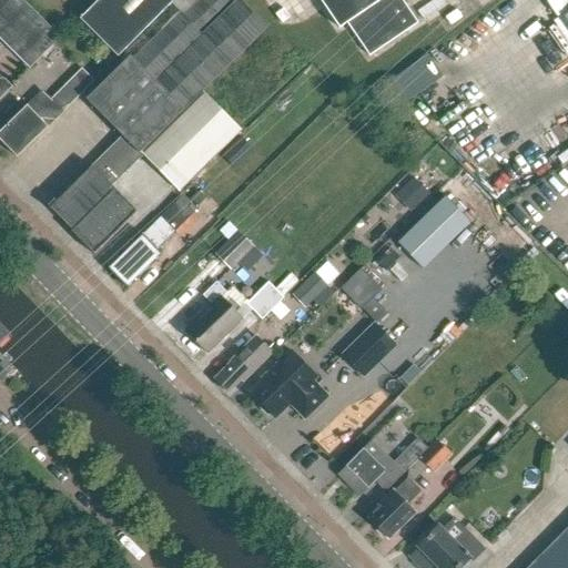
[(61,38),(21,0),(0,0),(0,38),(31,69),(61,38)]
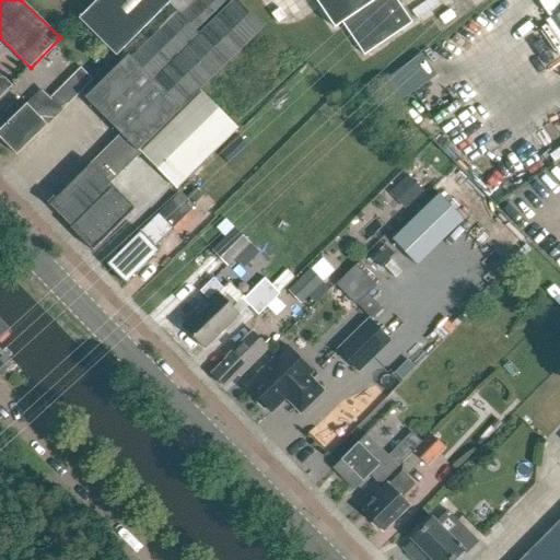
[(116,56),(172,0),(96,0),(78,19),(116,56)]
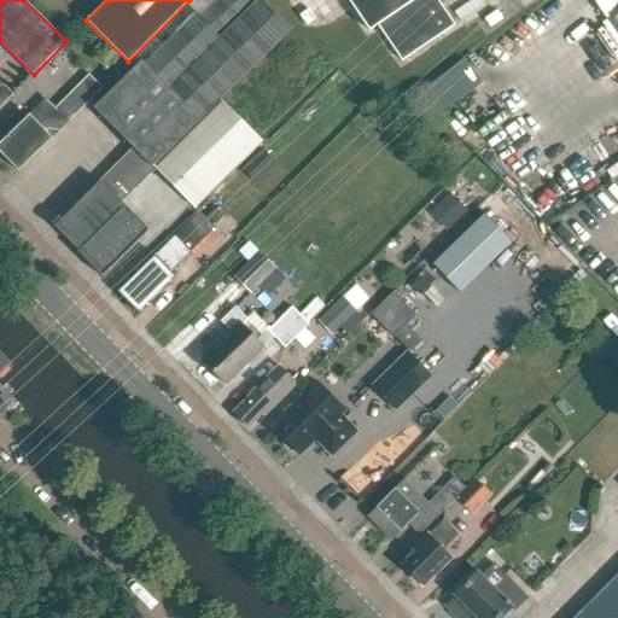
[(298,29),(355,11),(347,0),(219,0),(200,18),(197,15),(145,65),(141,62),(93,109),(133,149),(101,180),(122,202),(157,168),(153,165),(222,99),(291,31),(298,29)]
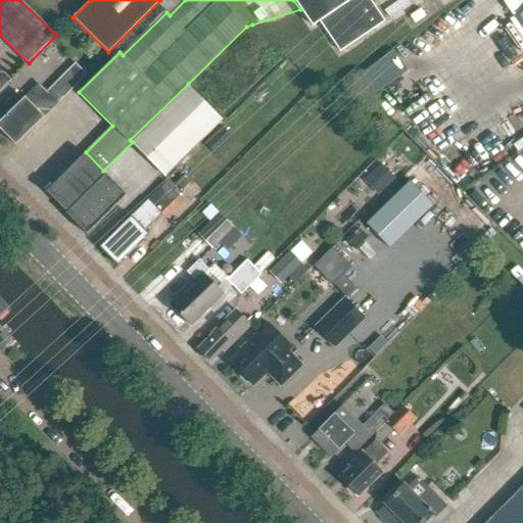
[(320,22),(352,0),(293,0),(300,9),(313,28),(320,22)]
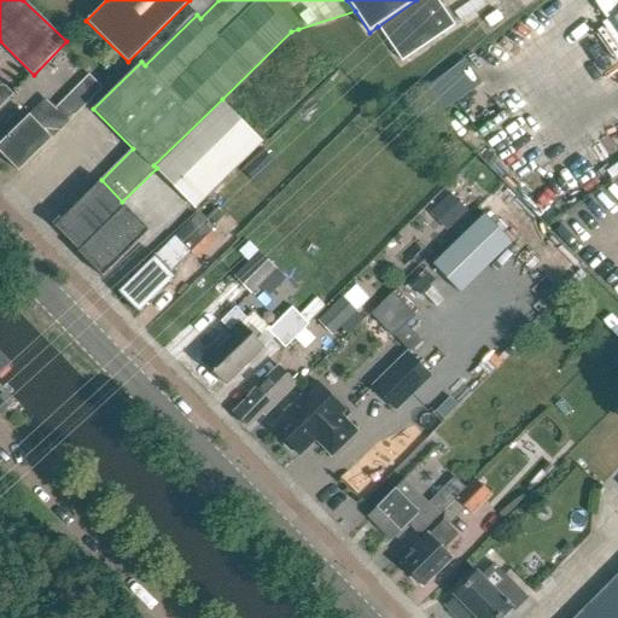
[(437,0),(417,0),(378,27),(402,63),(455,27),(437,0)]
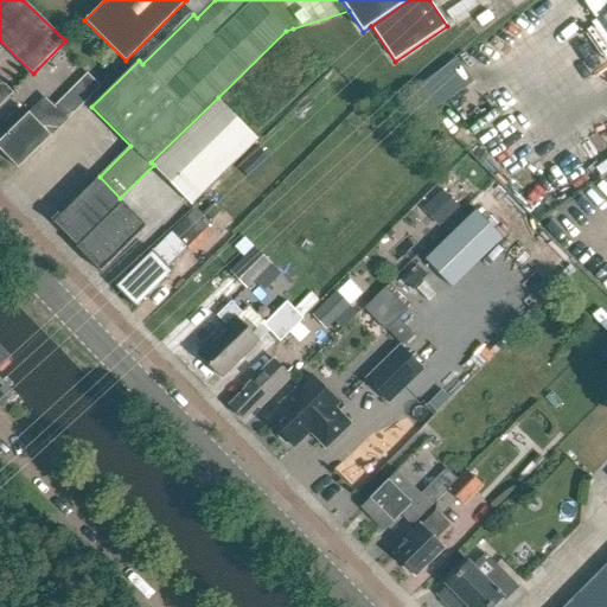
[(606,25),(606,0),(588,0),(602,19),(606,25)]
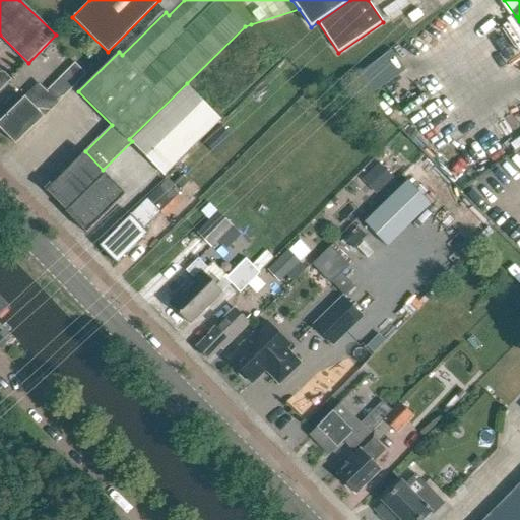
[(87,58),(95,60),(99,46),(89,44),(87,58)]
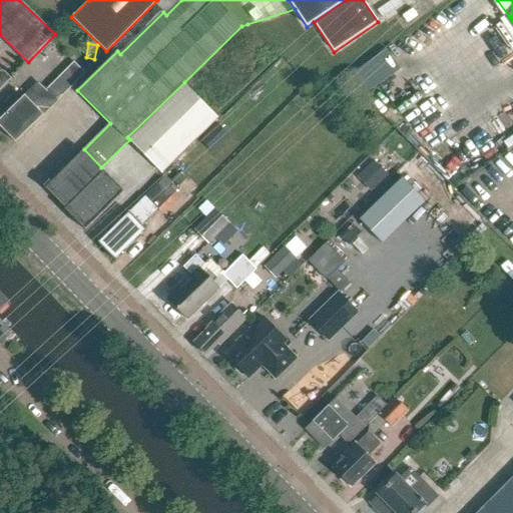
[(383,51),(345,74),(357,95),(395,72),(383,51)]
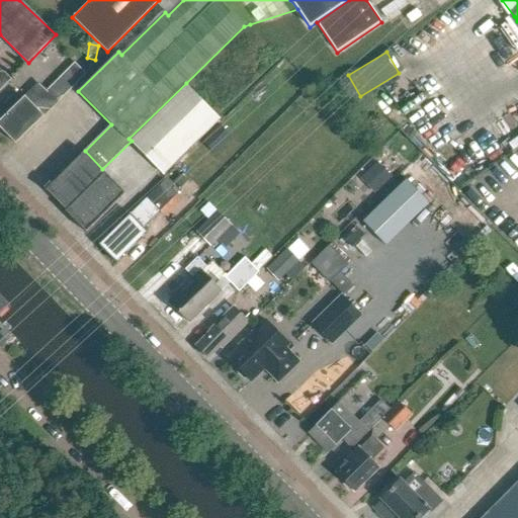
[(38,83),(0,119),(0,126),(15,143),(87,74),(76,63),(47,91),(38,83)]
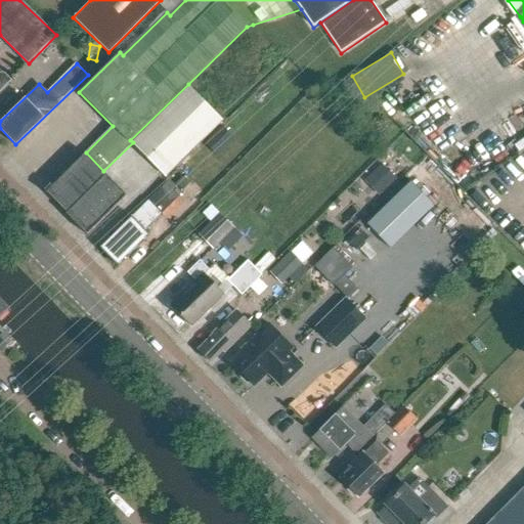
[(0,90),(10,81),(3,74),(0,73),(0,90)]
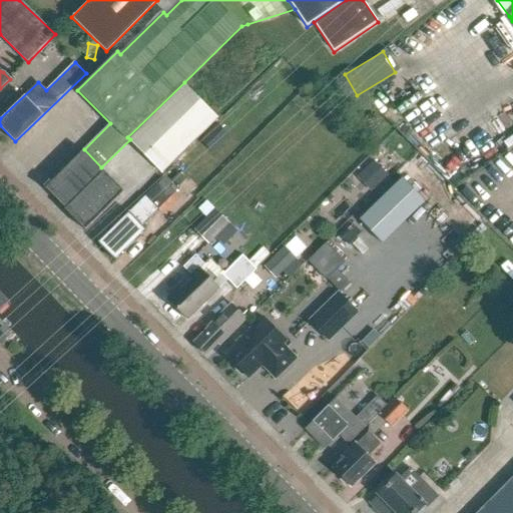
[(127,137),(130,139),(162,172),(219,117),(184,82),(127,137)]
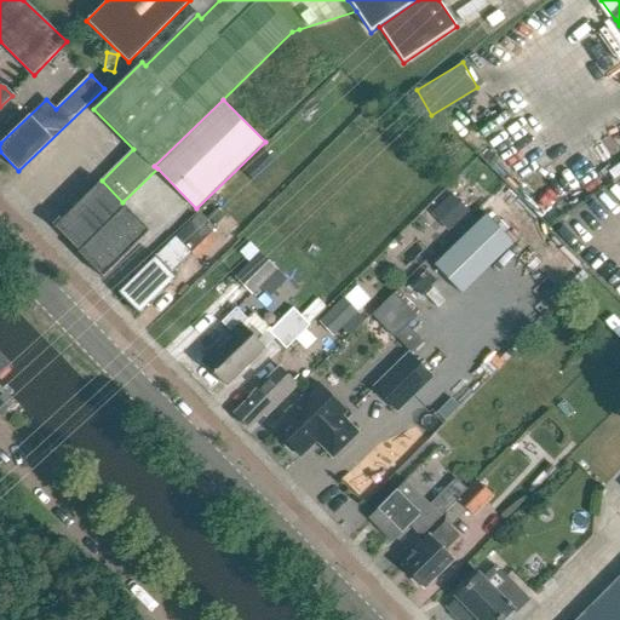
[(150,231),(122,202),(102,181),(52,229),(102,279),(150,231)]
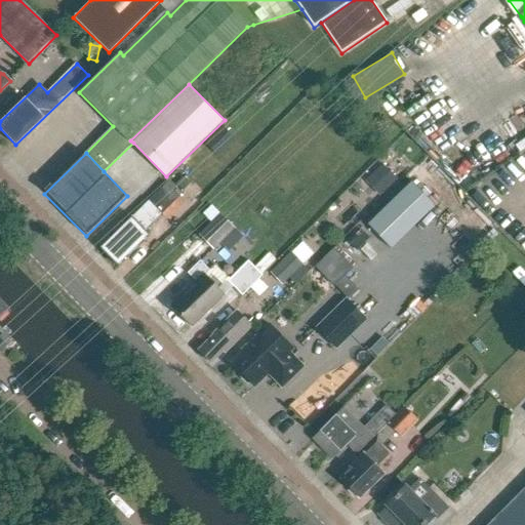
[(382,165),(369,177),(384,192),(396,179),(382,165)]
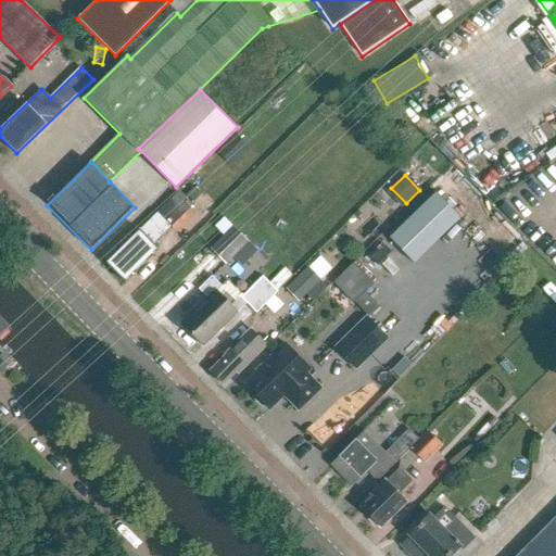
[(389,239),(414,264),(460,219),(436,193),(389,239)]
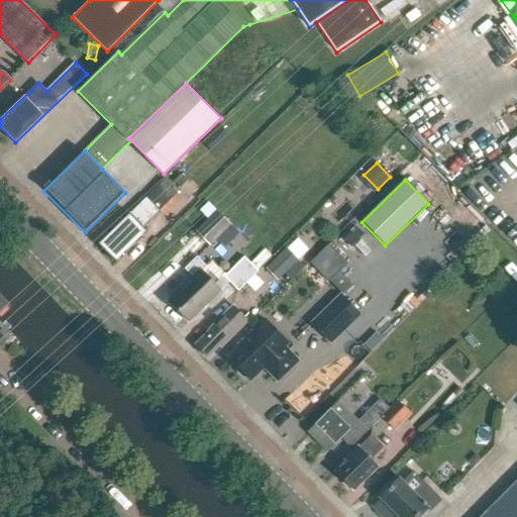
[(143,226),(178,194),(165,181),(99,244),(106,251),(106,254),(110,259),(112,259),(116,262),(147,231),(143,226)]
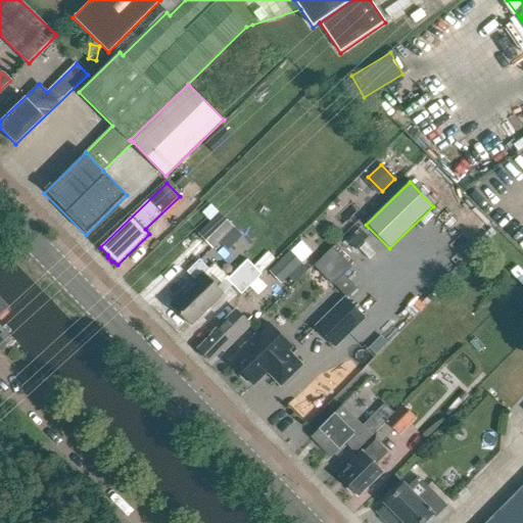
[(212,250),(234,229),(220,214),(197,235),(212,250)]
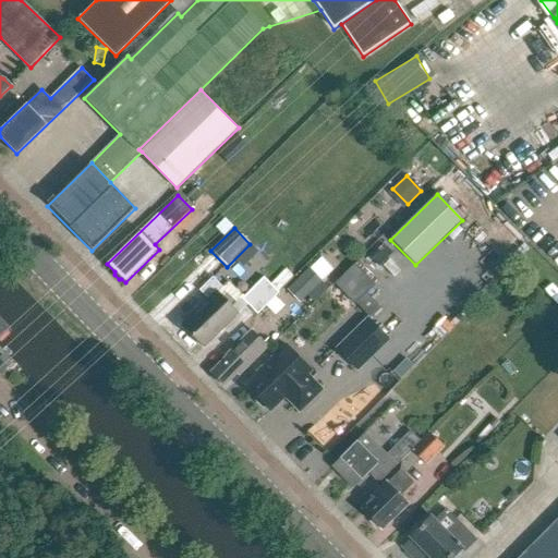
[(305,302),(324,283),(308,267),(289,286),(305,302)]
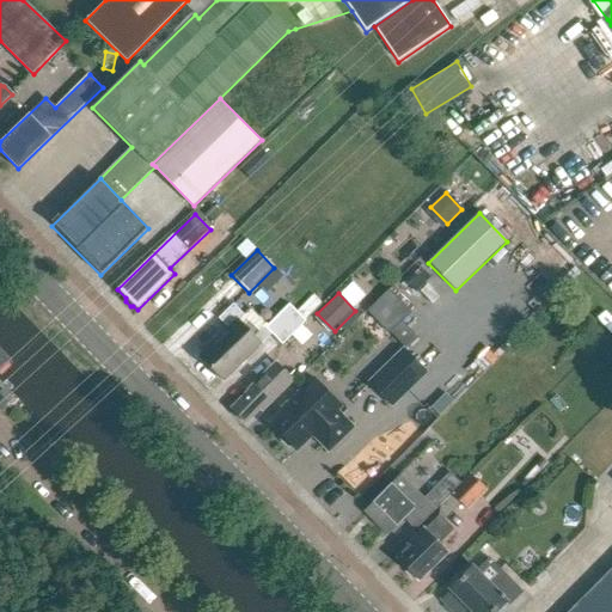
[(401,324),(403,322),(380,299),(367,312),(390,335),(391,334),(401,324)]
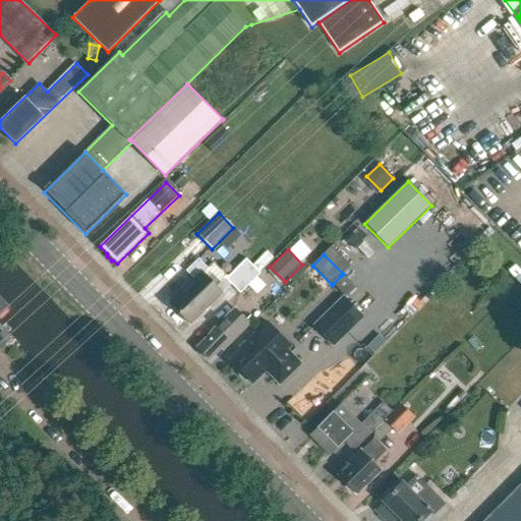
[(240,293),(244,289),(261,274),(246,258),(227,278),(226,279),(232,284),(240,293)]
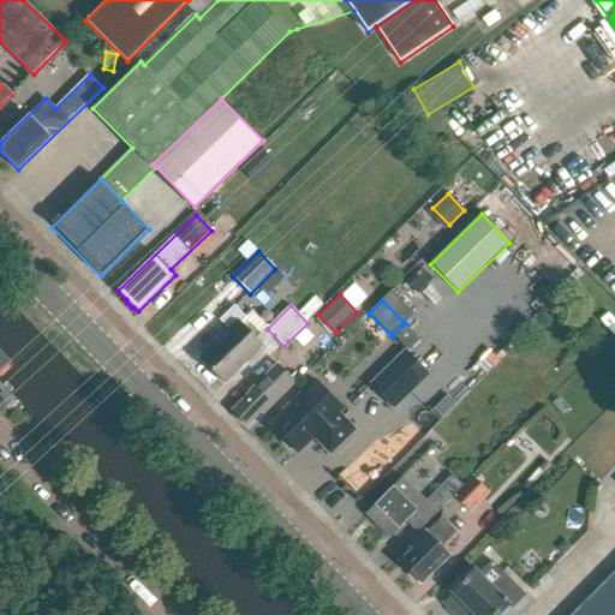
[(246,317),(234,306),(221,320),(231,330),(201,359),(225,383),(263,346),(274,335),(267,329),(268,328),(252,311),(246,317)]
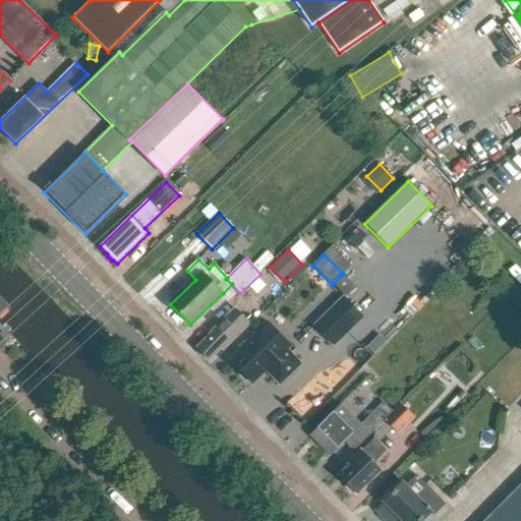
[(345,297),(354,288),(341,276),(333,284),(345,297)]
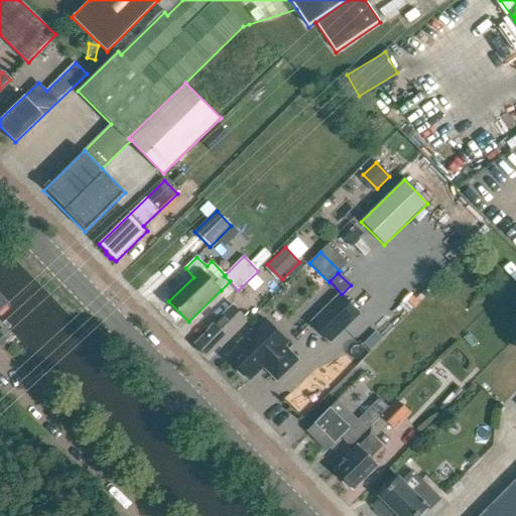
[(340,294),(311,323),(331,343),(359,314),(340,294)]
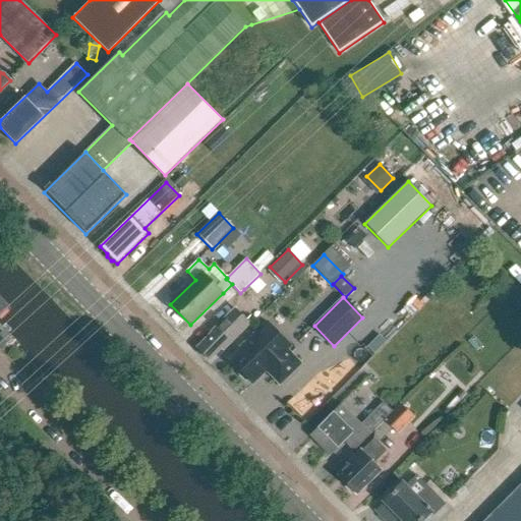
[(224,349),(252,319),(248,315),(245,319),(233,308),(213,331),(214,332),(198,349),(201,351),(201,354),(205,357),(208,357),(211,360),(222,348),(224,349)]
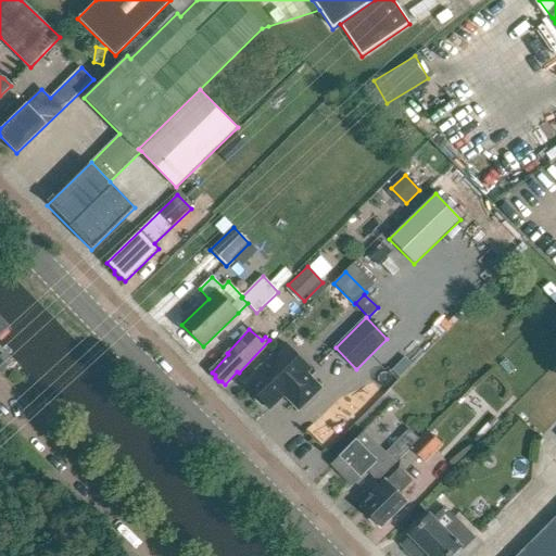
[(283,396),(299,412),(321,389),(307,374),(311,370),(285,344),(243,384),(255,396),(255,401),(262,407),(266,407),(269,411),(283,396)]
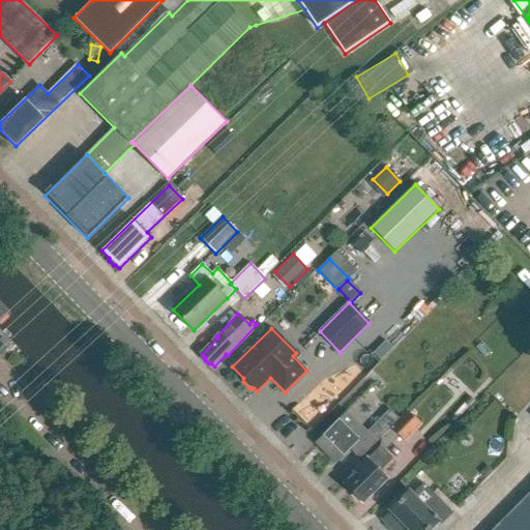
[(361,460),(392,430),(401,421),(390,411),(367,433),(348,412),(317,443),(337,464),(351,450),(361,460)]
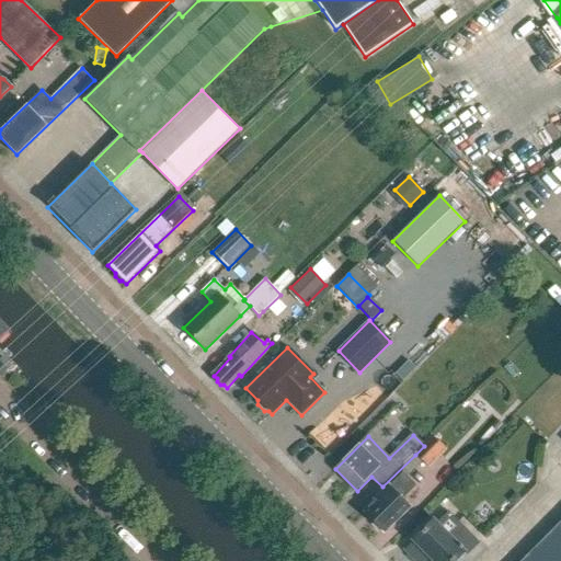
[(428,469),(447,450),(433,436),(424,446),(415,455),(428,469)]
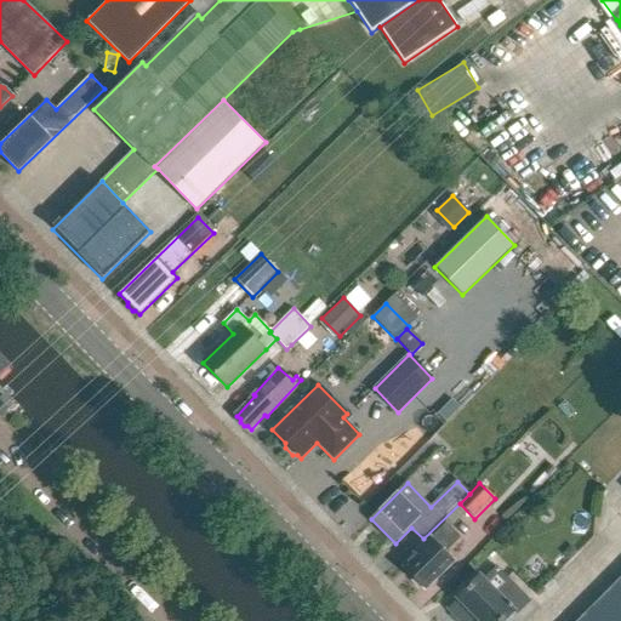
[(449,567),(453,563),(444,554),(459,540),(445,527),(431,540),(428,539),(411,554),(412,556),(402,568),(425,591),(428,587),(429,588),(437,581),(436,580),(442,574),(443,575),(450,569),(449,567)]
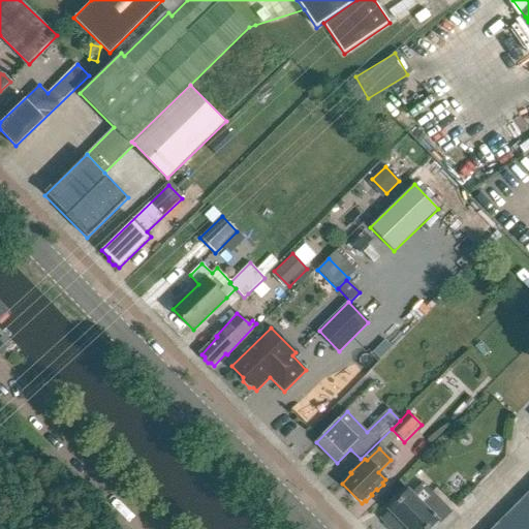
[(439,525),(450,514),(422,484),(411,494),(407,490),(387,509),(387,510),(379,519),(389,528),(403,528),(405,528),(429,528),(436,522),(439,525)]
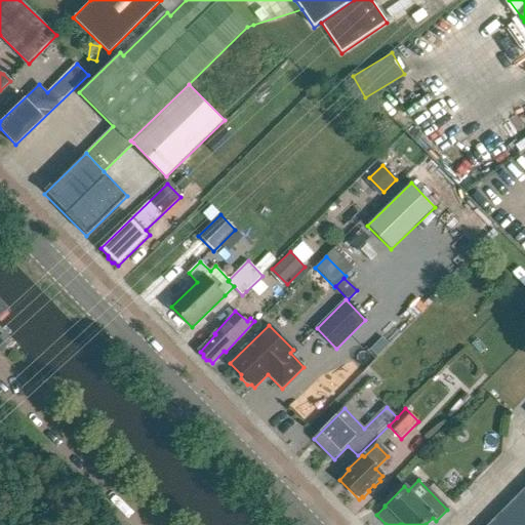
[(524,524),(524,491),(490,524),(524,524)]
